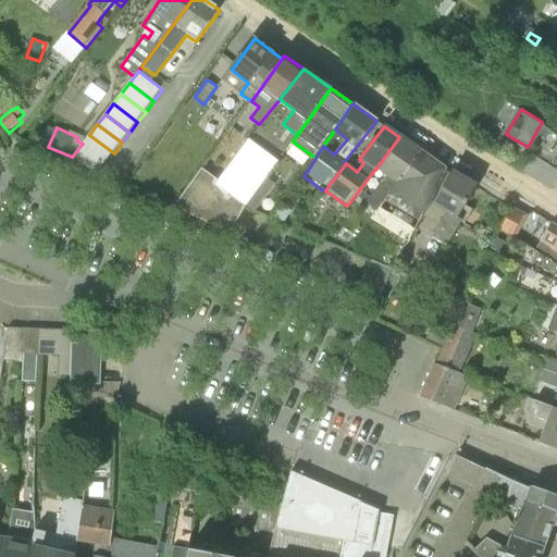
[(106,163),(114,153),(89,135),(83,144),(82,145),(106,163)]
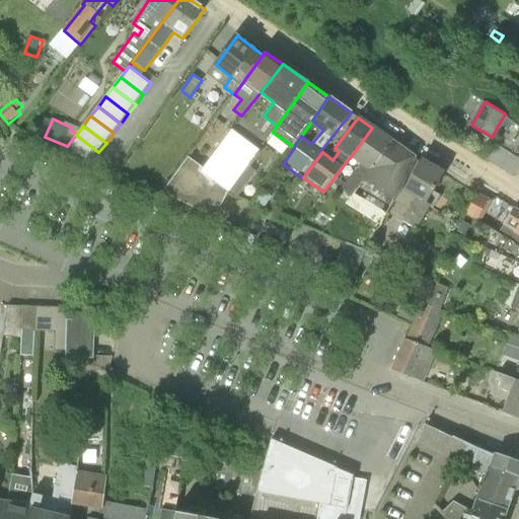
[(351,197),(364,179),(391,141),(372,128),(350,158),(360,164),(341,190),(351,197)]
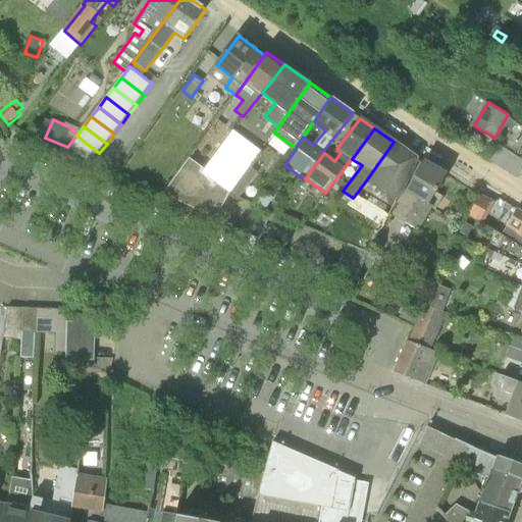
[(262,153),(236,133),(203,174),(228,191),(262,153)]
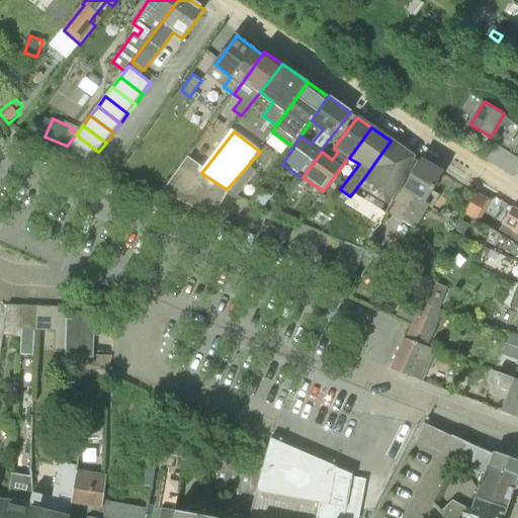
[(91,162),(98,152),(76,135),(68,145),(91,162)]
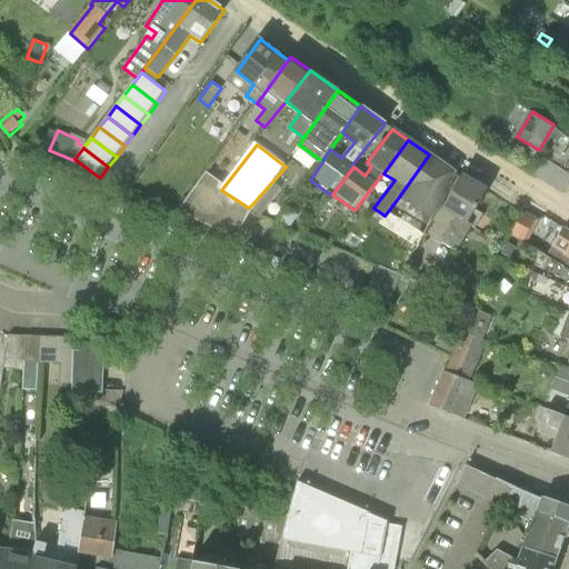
[(433,218),(455,172),(429,155),(399,197),(422,210),(413,227),(425,232),(432,217),(433,218)]
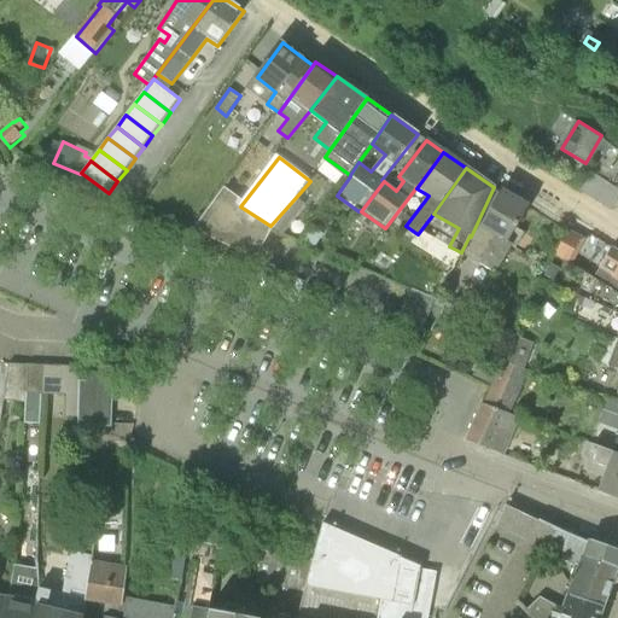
[(610,210),(617,197),(617,190),(592,173),(581,191),(610,210)]
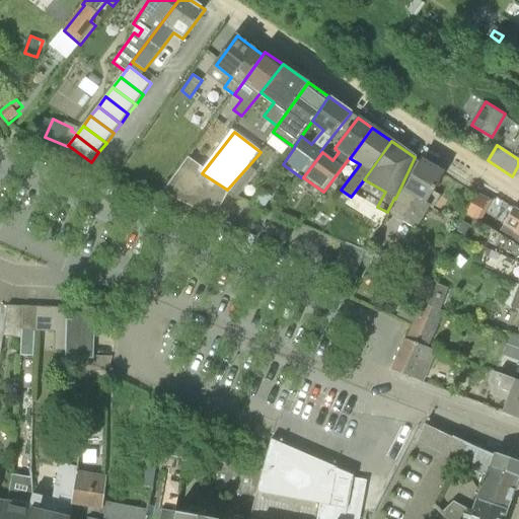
[(178,201),(203,169),(187,158),(161,194),(178,201)]
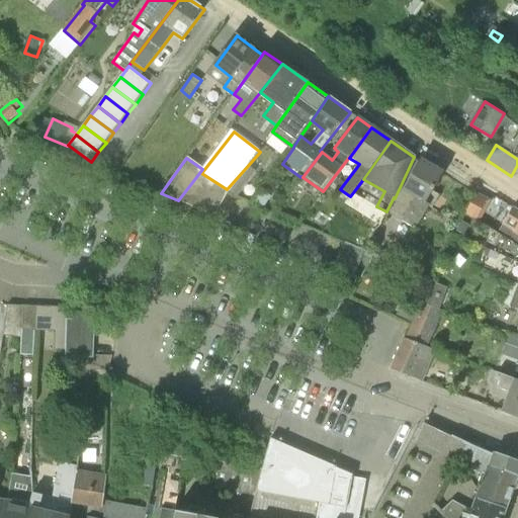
[(432,207),(439,195),(431,190),(441,173),(420,161),(403,191),(415,198),(401,221),(415,229),(429,206),(432,207)]
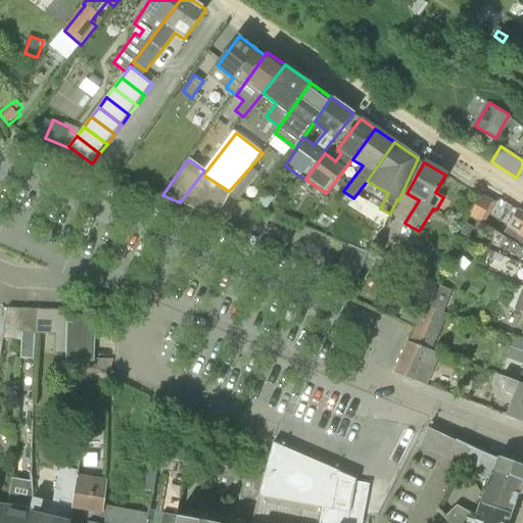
[(480,223),(490,202),(479,196),(469,217),(480,223)]
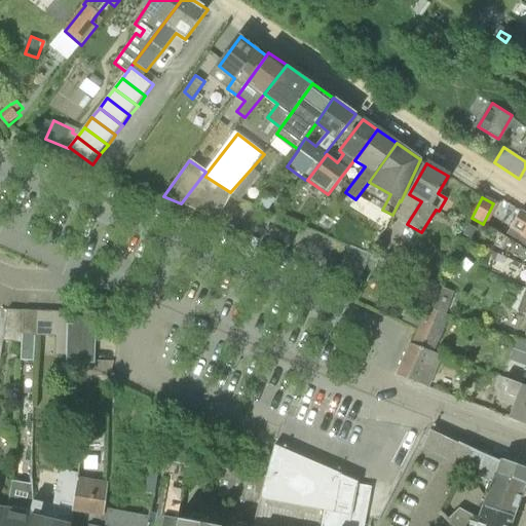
[(525,215),(520,212),(510,228),(505,236),(525,249),(525,215)]
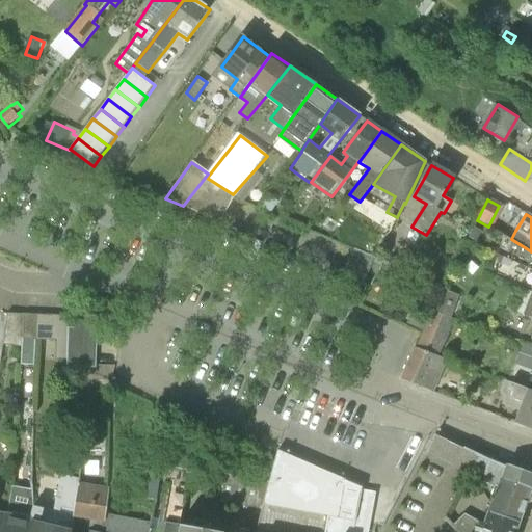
[(363,285),(374,259),(353,250),(343,275),(363,285)]
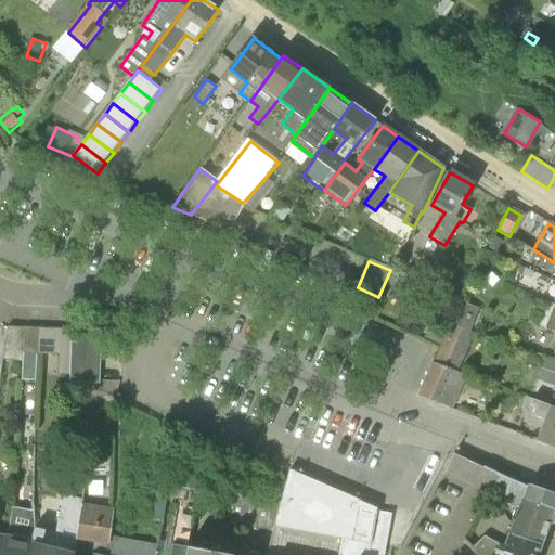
[(460,301),(451,323),(470,332),(479,309),(460,301)]
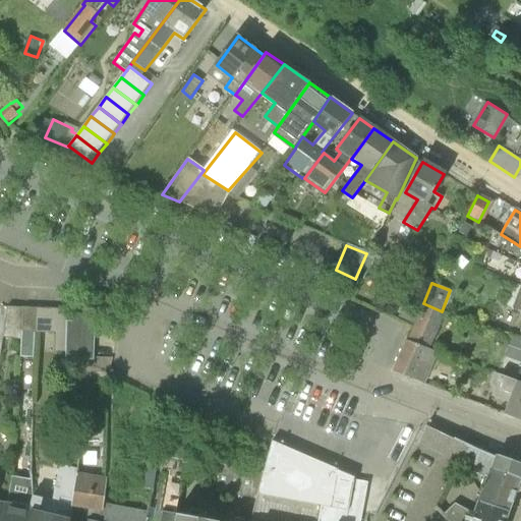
[(520,285),(520,286),(512,308),(520,311),(520,329),(520,332),(520,285)]
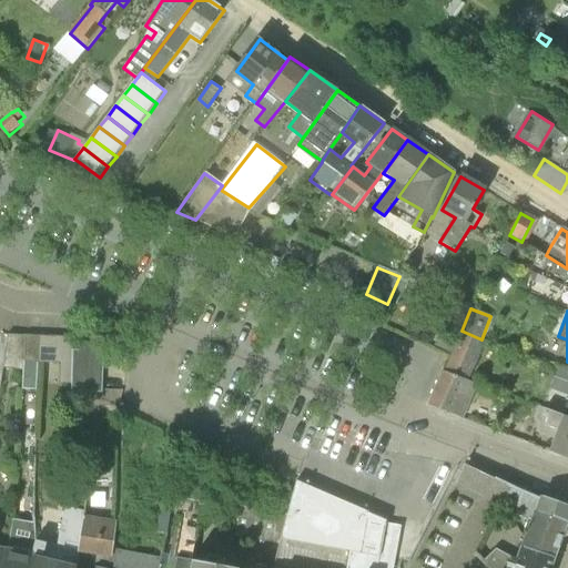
[(482,340),(462,331),(457,342),(452,353),(444,369),(468,381),(486,342),(482,340)]
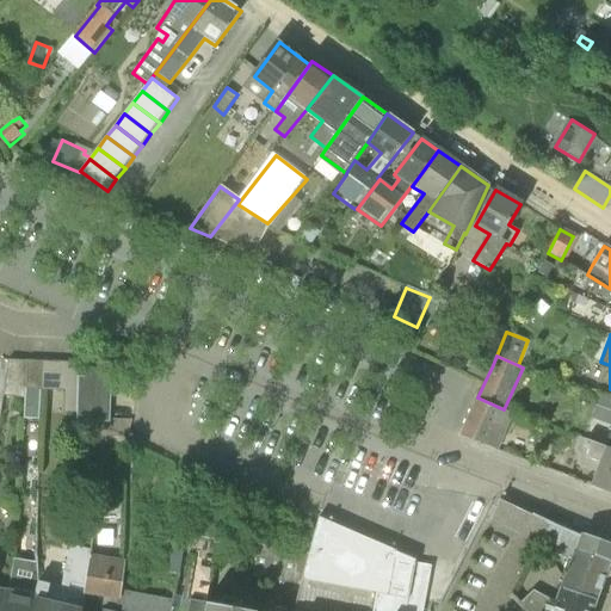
[(24,399),(25,389),(26,360),(7,360),(4,397),(24,399)]
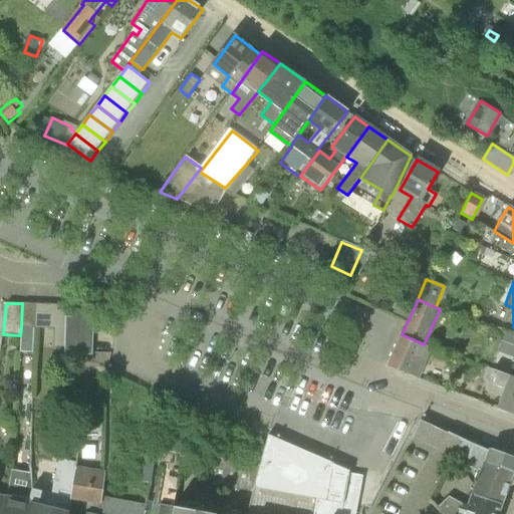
[(37,328),(38,304),(22,303),(21,327),(20,335),(19,352),(32,353),(33,328),(37,328)]
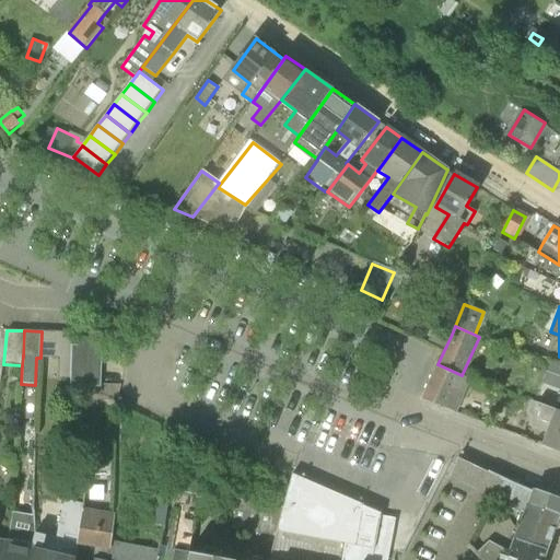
[(430,340),(445,348),(451,337),(435,330),(430,340)]
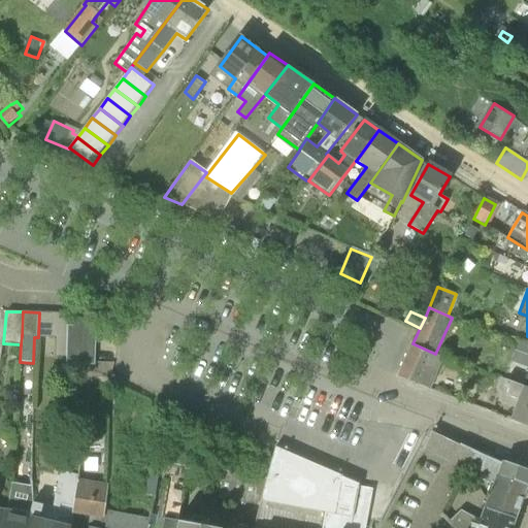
[(55,337),(56,312),(39,312),(38,337),(55,337)]
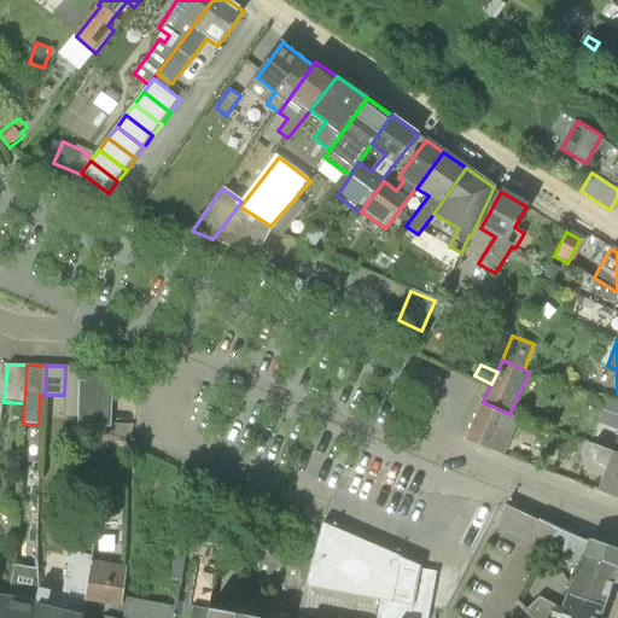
[(83,395),(83,382),(79,380),(79,367),(65,366),(64,395),(83,395)]
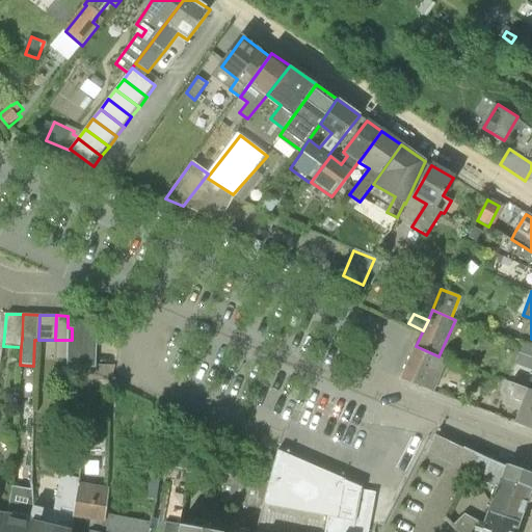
[(94,355),(95,328),(72,328),(72,340),(71,367),(85,368),(85,355),(94,355)]
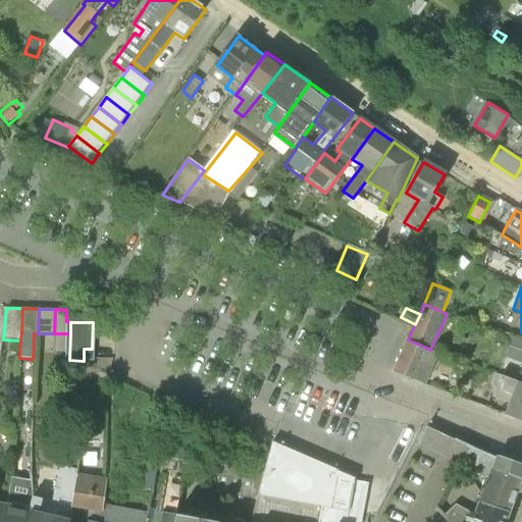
[(521,341),(513,337),(510,347),(521,352),(521,366),(516,380),(517,381),(517,382),(521,383),(521,341)]
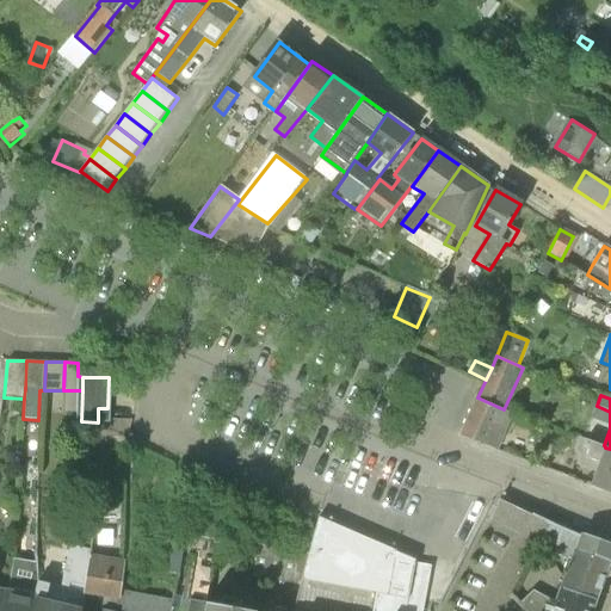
[(460,436),(488,448),(497,430),(505,433),(514,414),(504,409),(477,397),(458,436),(460,436)]
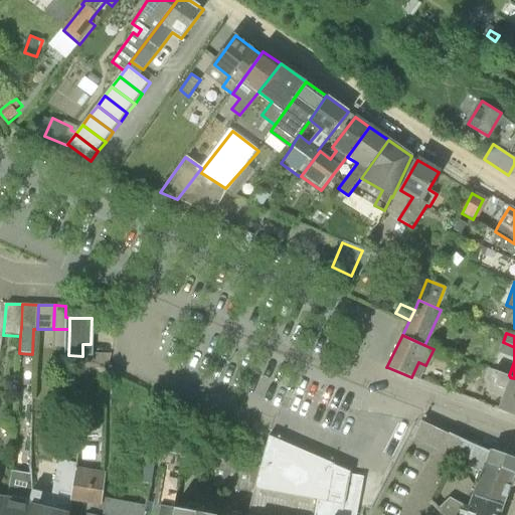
[(514,416),(514,378),(510,377),(510,376),(509,375),(494,370),(492,377),(496,378),(493,385),(504,390),(497,409),(514,416)]
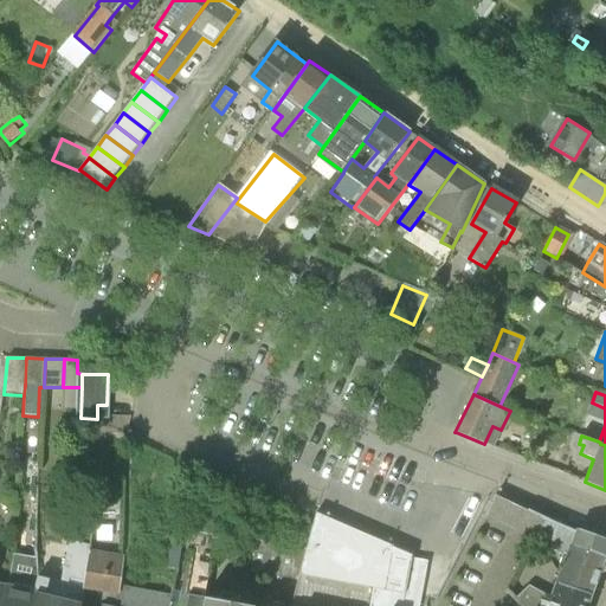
[(527,510),(495,495),(487,511),(488,513),(487,515),(534,540),(558,571),(563,573),(559,584),(593,594),(605,558),(605,541),(569,528),(528,509),(527,510)]
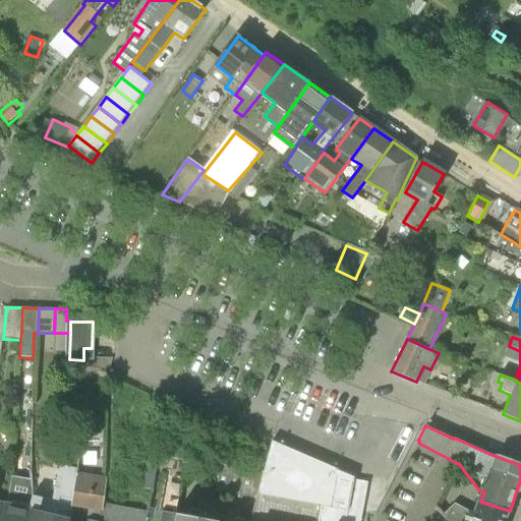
[(307,458),(307,457),(272,442),(263,472),(215,464),(215,465),(220,466),(215,491),(255,499),(254,503),(255,503),(250,520),(313,520),(291,517),(307,458)]
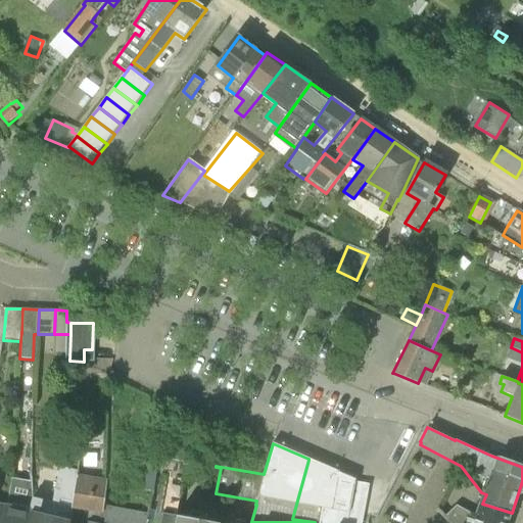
[(346,522),(354,483),(355,479),(308,459),(308,460),(292,519),(315,522),(346,522)]
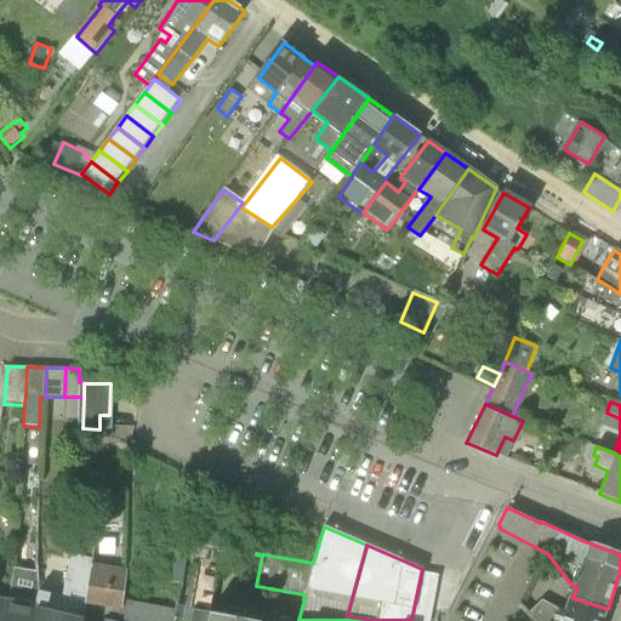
[(603,620),(608,609),(573,598),(577,587),(571,585),(547,553),(518,608),(530,620),(603,620)]
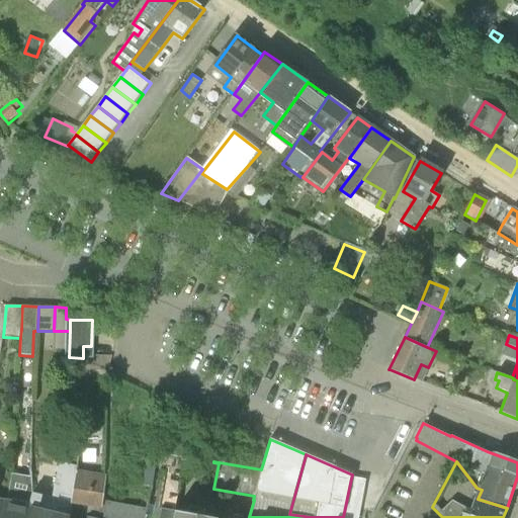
[(70,517),(78,475),(79,470),(77,470),(77,465),(59,462),(52,498),(32,493),(31,497),(30,508),(27,517),(70,517)]
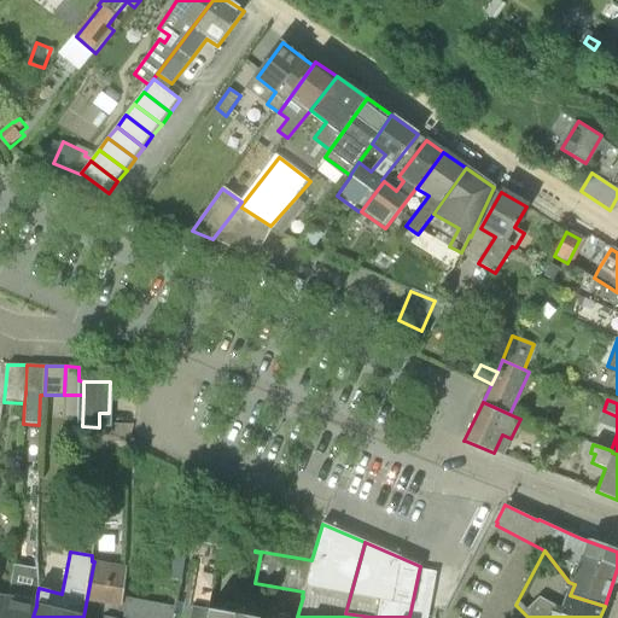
[(117,617),(122,599),(127,567),(94,561),(93,566),(83,617),(117,617)]
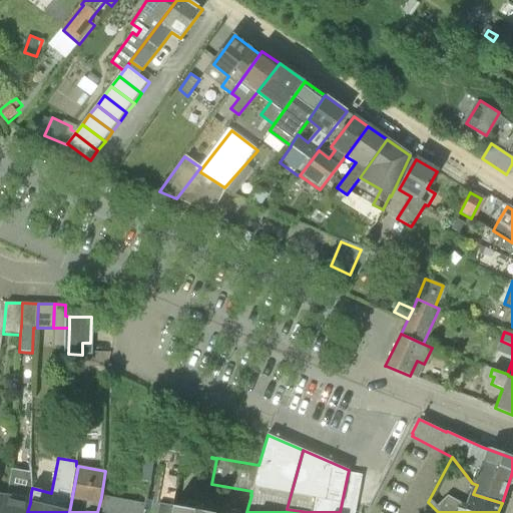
[(32,488),(30,472),(12,469),(11,472),(6,495),(5,497),(1,512),(27,512),(30,503),(31,492),(32,488)]
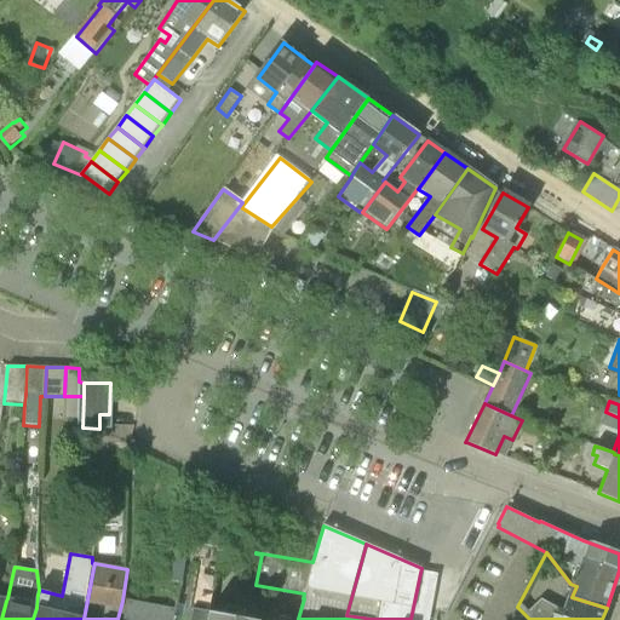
[(298,619),(304,598),(303,598),(297,619),(252,619),(223,614),(220,619),(298,619)]
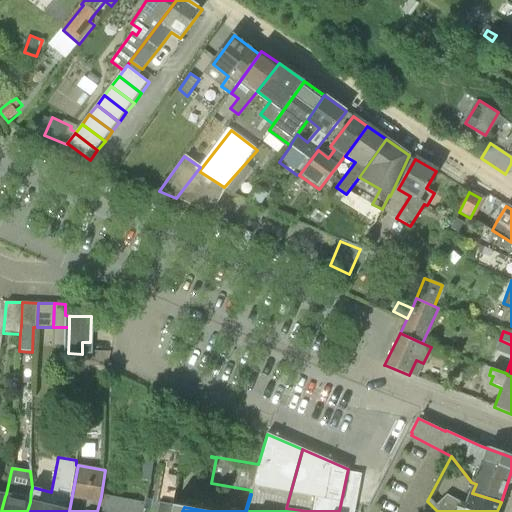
[(145,504),(101,496),(97,511),(146,511),(147,511),(150,511),(153,501),(146,500),(145,504)]
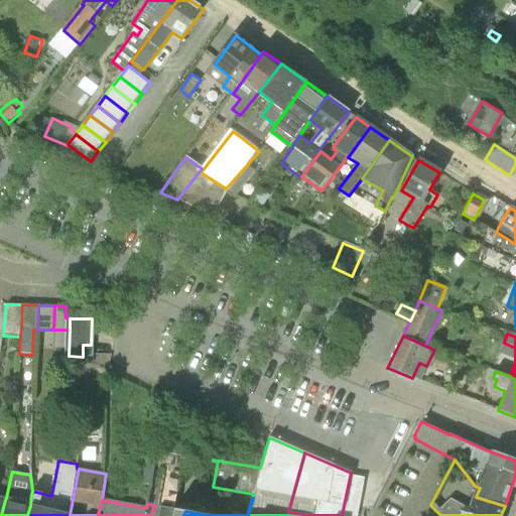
[(175,515),(177,509),(174,509),(154,505),(151,515),(148,515),(147,515),(175,515)]
